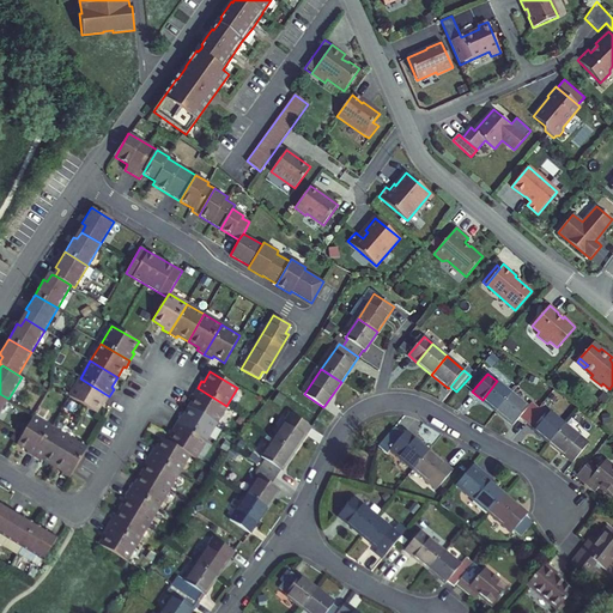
[(109,396),(80,378),(70,396),(96,412),(103,402),(104,404),(109,396)]
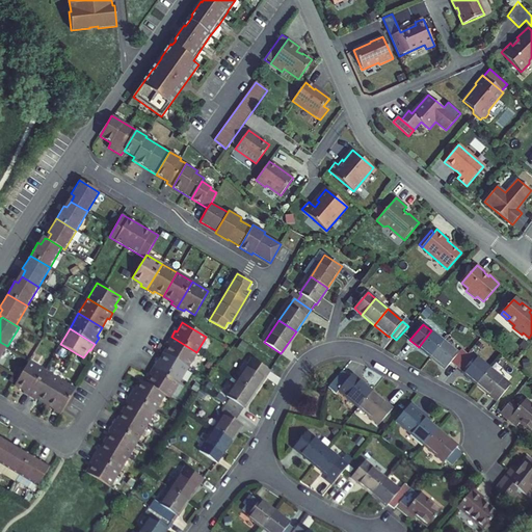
[(444,341),(431,330),(419,347),(430,356),(444,341)]
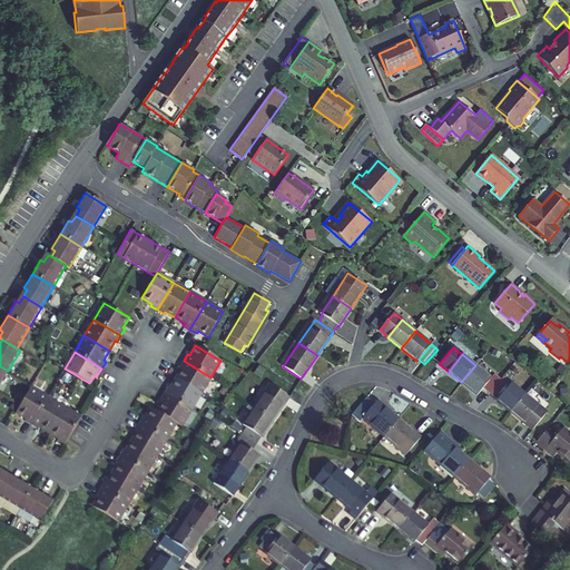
[(210,377),(184,361),(179,367),(182,370),(176,379),(202,393),(210,377)]
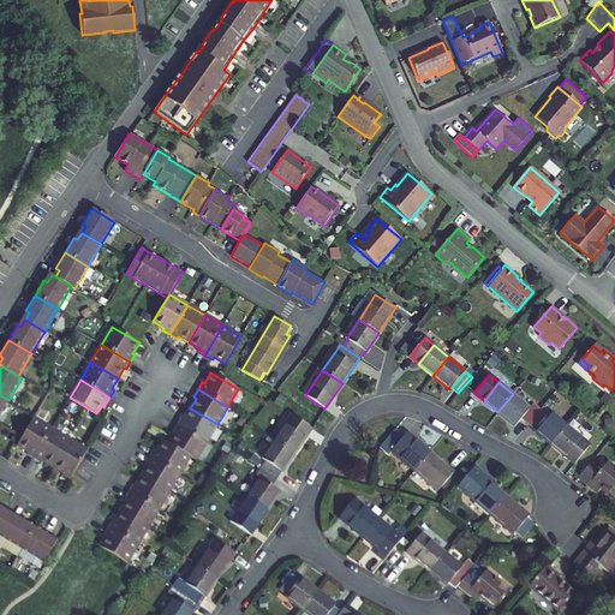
[(514,427),(521,419),(530,408),(513,394),(497,412),(514,427)]
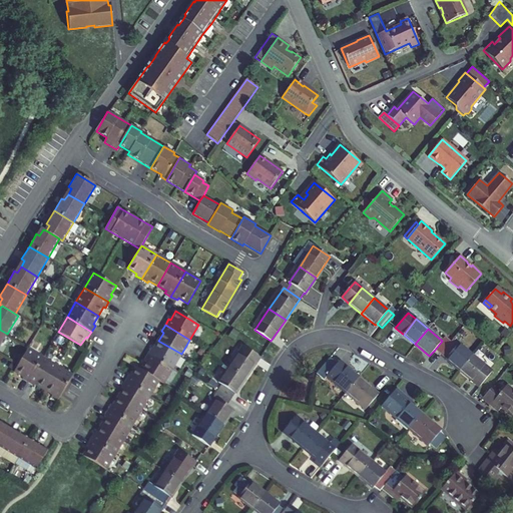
[(442,341),(435,350),(440,354),(450,342),(445,337),(442,341)]
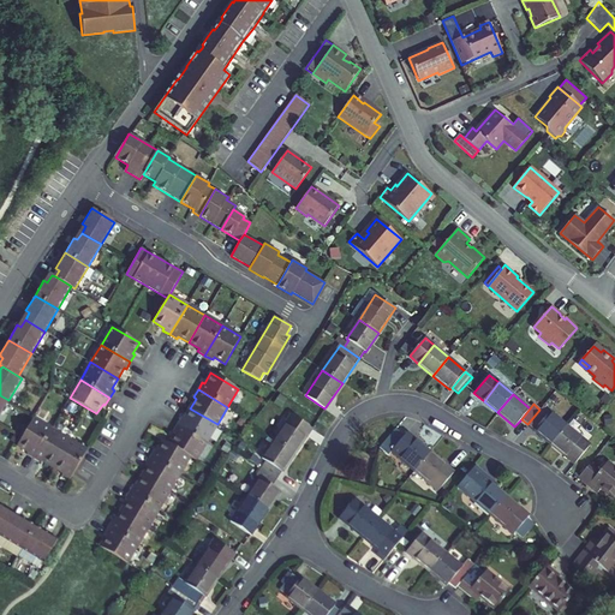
[(535,430),(550,412),(543,406),(539,410),(527,424),(535,430)]
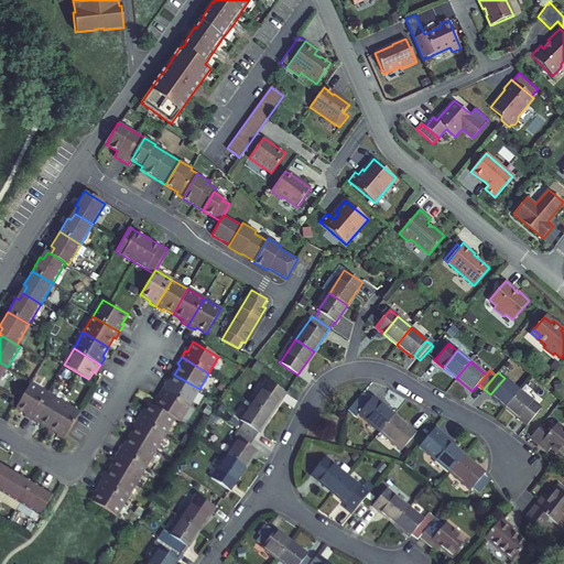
[(166,383),(162,390),(190,405),(199,389),(174,375),(169,384),(166,383)]
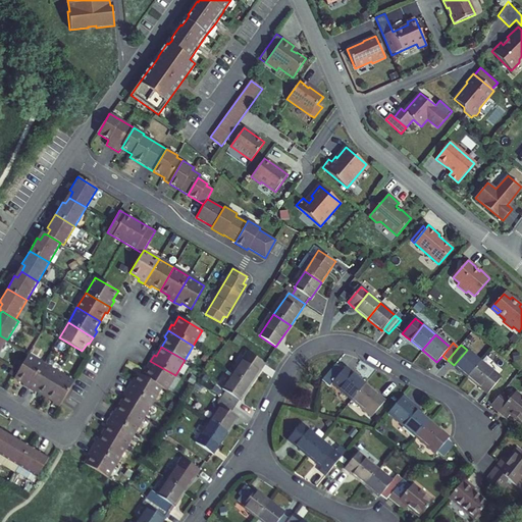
[(480,361),(467,350),(454,365),(468,376),(480,361)]
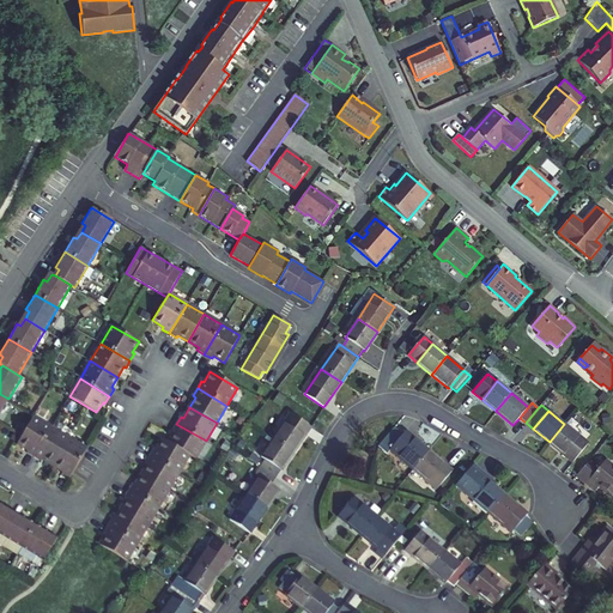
[(291,413),(284,424),(303,437),(310,428),(291,413)]
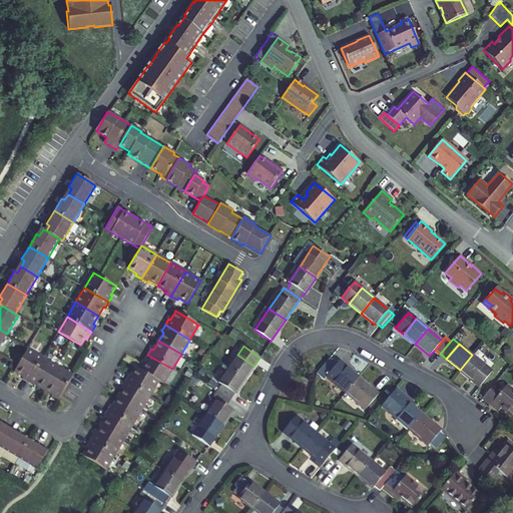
[(28,349),(14,372),(23,377),(22,379),(28,382),(43,358),(28,349)]
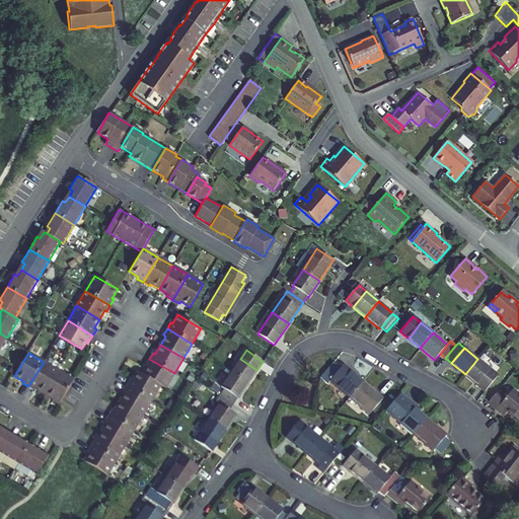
[(174,373),(149,359),(146,365),(148,366),(142,374),(160,385),(165,388),(174,373)]
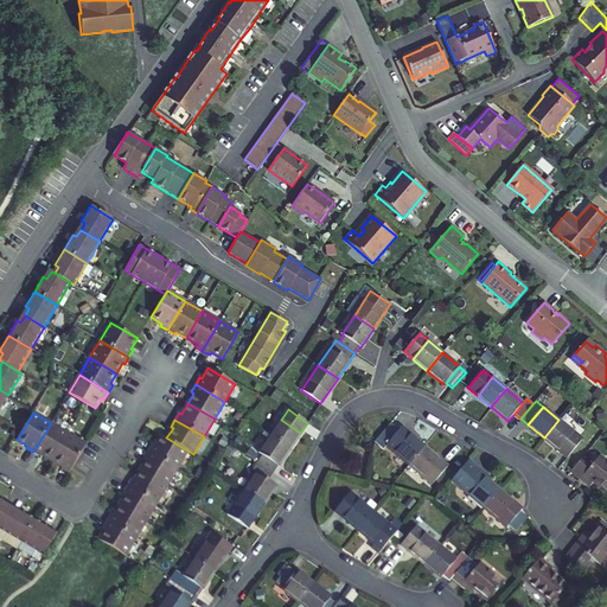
[(289,448),(300,433),(281,420),(270,435),(289,448)]
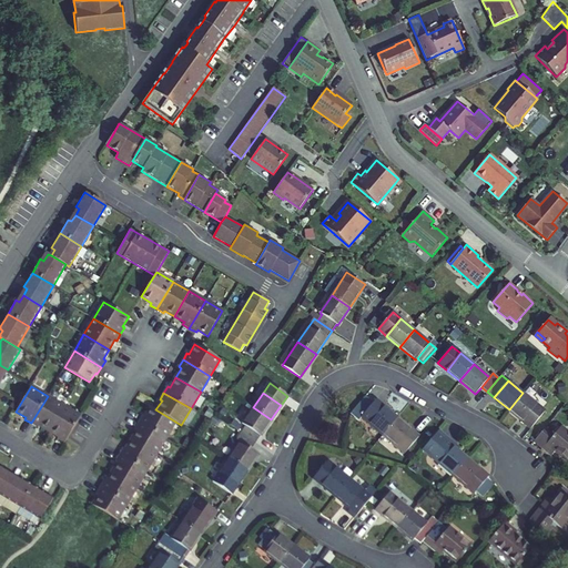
[(509,409),(523,422),(536,404),(523,393),(509,409)]
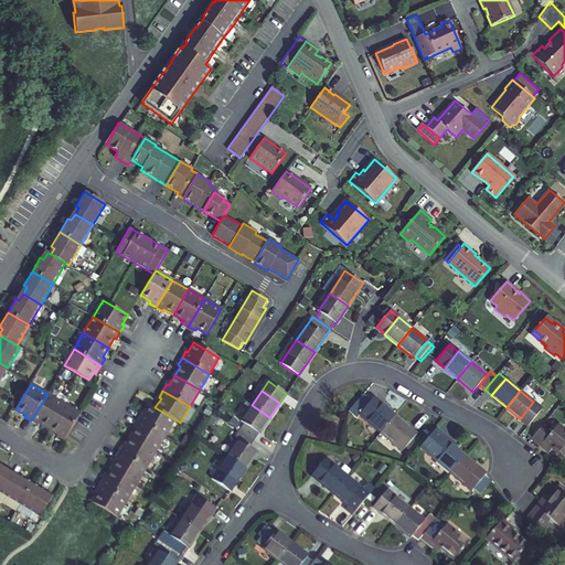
[(39,423),(49,428),(63,404),(48,394),(31,420),(38,425),(39,423)]
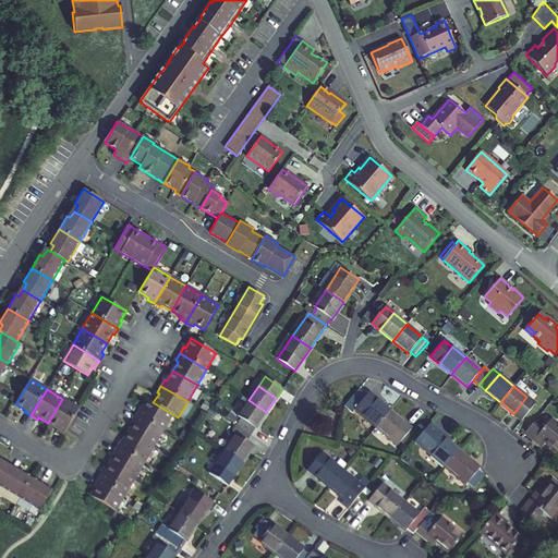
[(352,413),(355,409),(366,396),(359,389),(344,407),(352,413)]
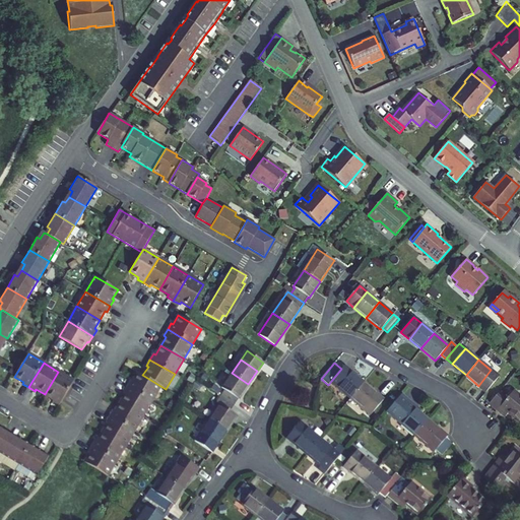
[(344,366),(341,369),(331,381),(350,398),(364,383),(344,366)]
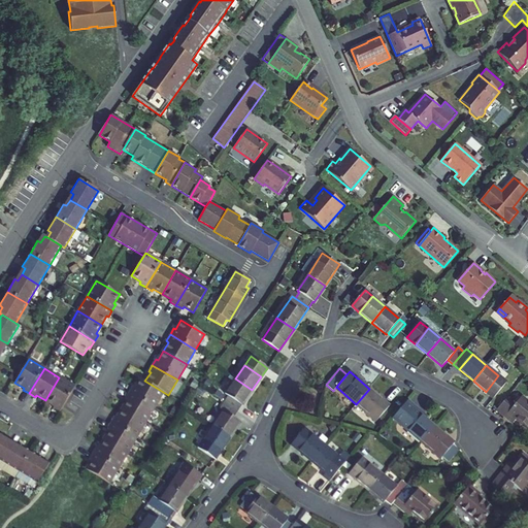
[(498,375),(486,392),(494,398),(506,383),(498,375)]
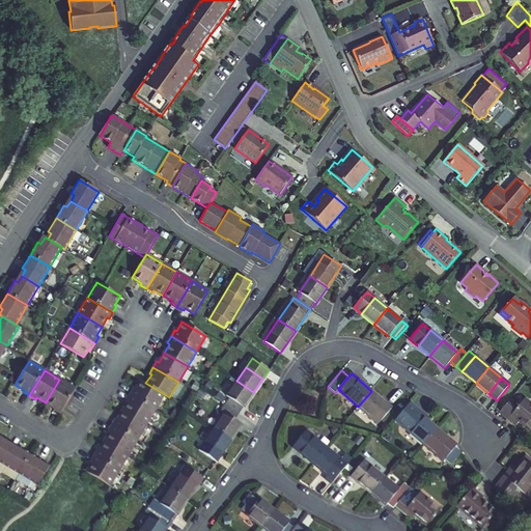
[(60,414),(75,389),(59,380),(46,402),(55,409),(54,410),(60,414)]
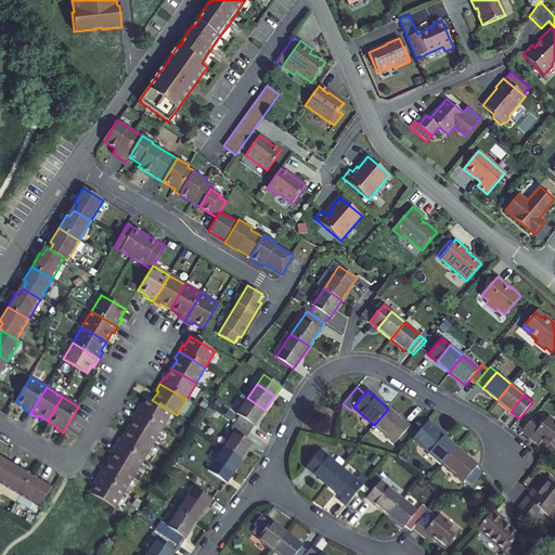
[(171,412),(152,400),(147,397),(141,407),(140,405),(136,412),(163,428),(171,412)]
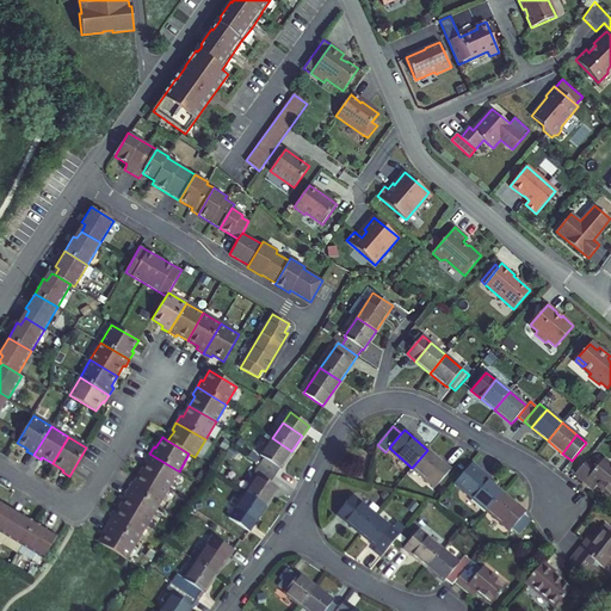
[(265,458),(279,468),(291,451),(272,438),(260,455),(265,458)]
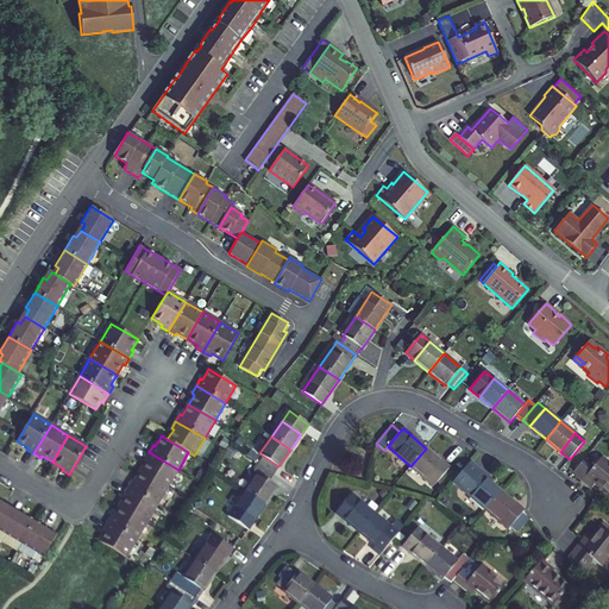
[(449,469),(426,449),(410,466),(434,485),(449,469)]
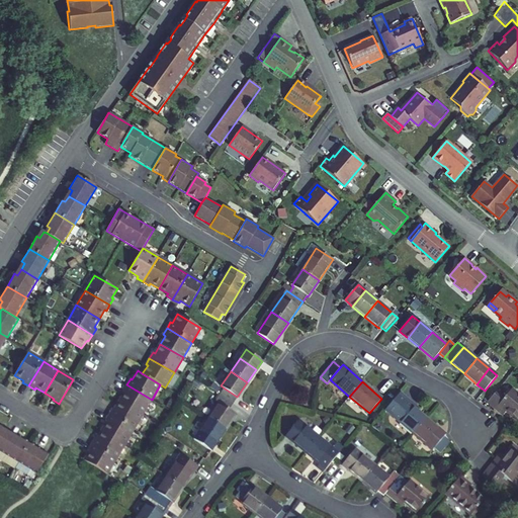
[(152,400),(126,384),(122,391),(124,392),(119,401),(143,414),(152,400)]
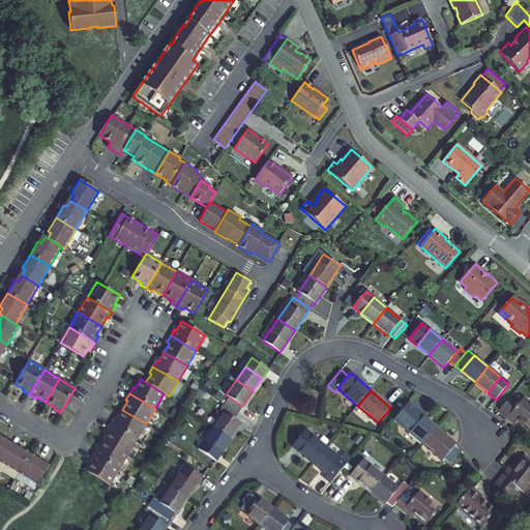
[(238,413),(242,406),(230,398),(226,404),(238,413)]
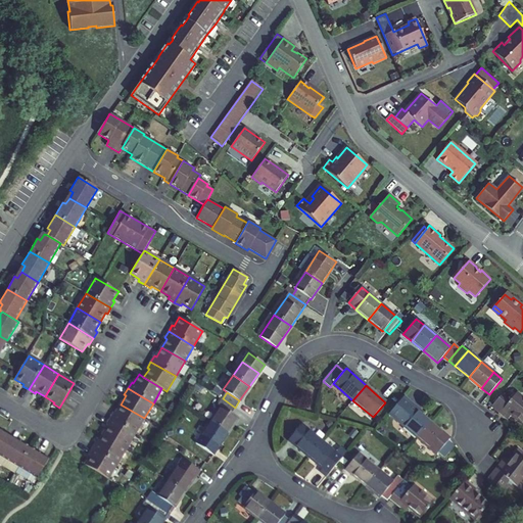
[(502,394),(491,407),(508,420),(511,415),(522,425),(522,398),(516,393),(510,400),(502,394)]
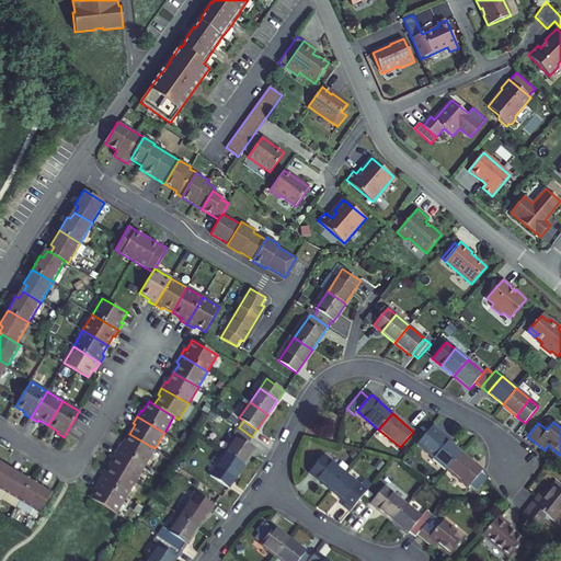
[(434,424),(418,444),(426,450),(439,434),(443,432),(434,424)]
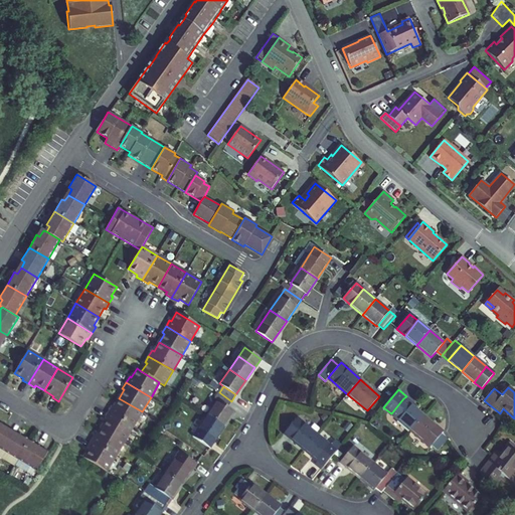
[(218,400),(227,407),(231,401),(219,392),(215,398),(218,400)]
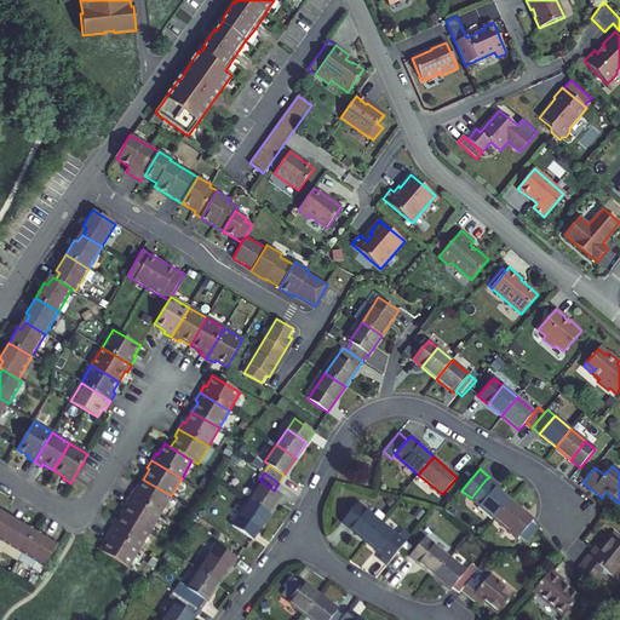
[(135,488),(131,495),(160,514),(171,495),(143,480),(137,489),(135,488)]
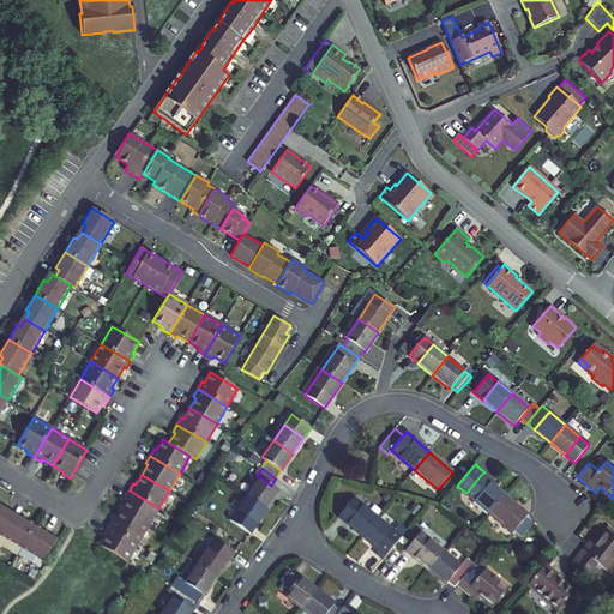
[(481,475),(467,493),(489,513),(505,495),(481,475)]
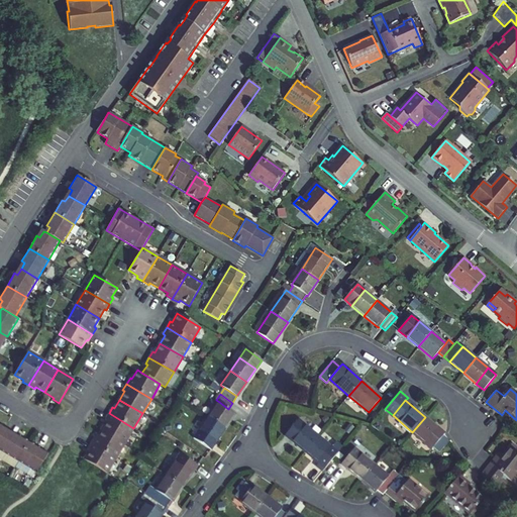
[(235,413),(228,409),(219,402),(208,418),(225,429),(235,413)]
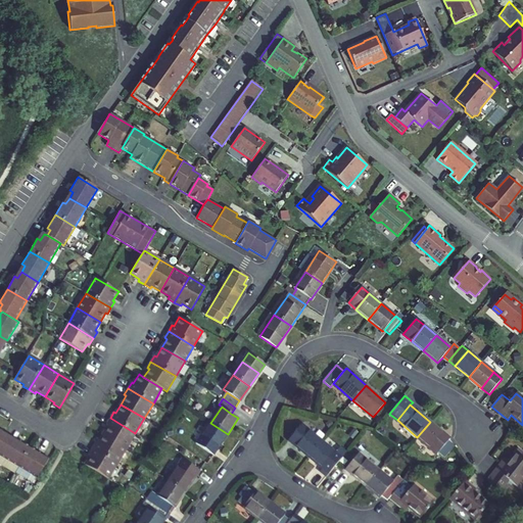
[(135,433),(110,418),(106,424),(108,426),(103,434),(127,448),(135,433)]
